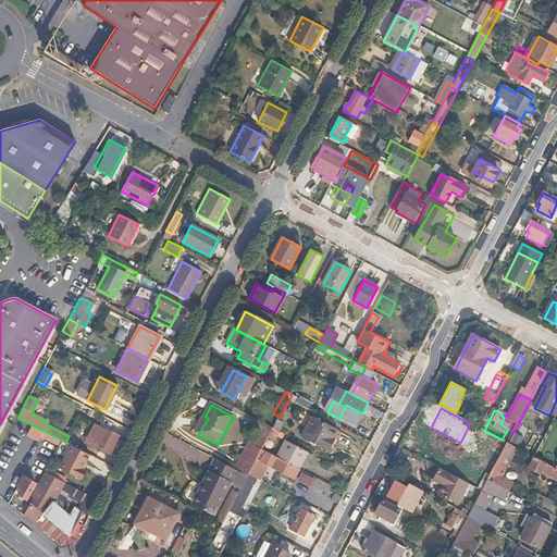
[(208,418),(205,417),(195,434),(198,435),(208,418)]
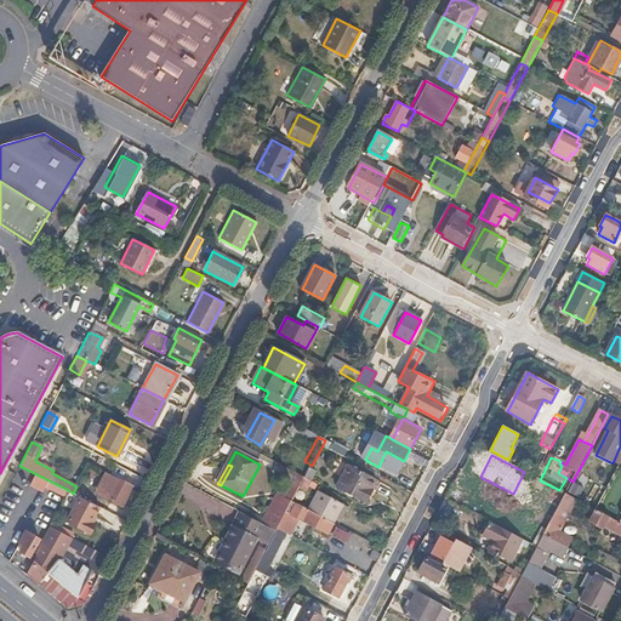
[(374,490),(379,480),(351,466),(339,488),(369,505),(375,491),(374,490)]
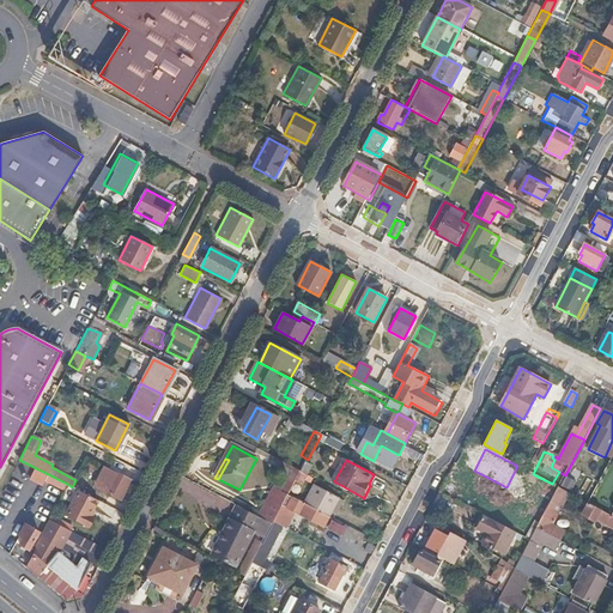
[(120,499),(131,480),(104,467),(102,473),(105,474),(102,480),(108,484),(104,491),(120,499)]
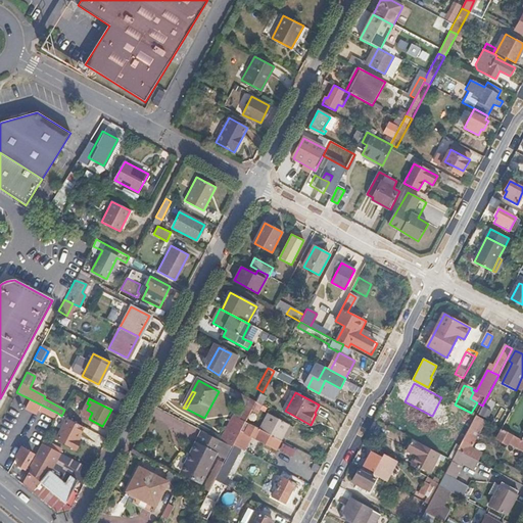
[(32,407),(54,418),(57,413),(35,401),(32,407)]
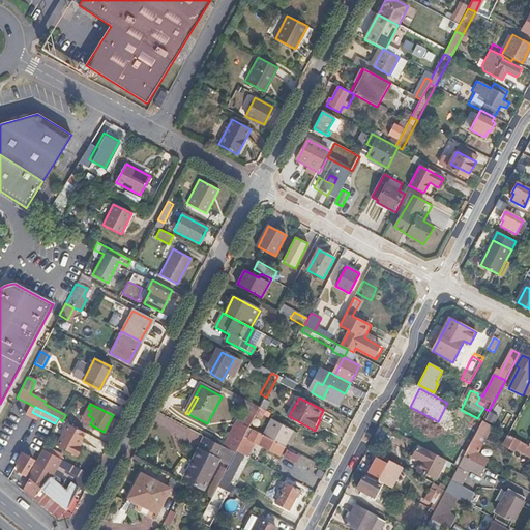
[(272,414),(261,408),(260,410),(249,429),(256,433),(265,416),(269,419),(272,414)]
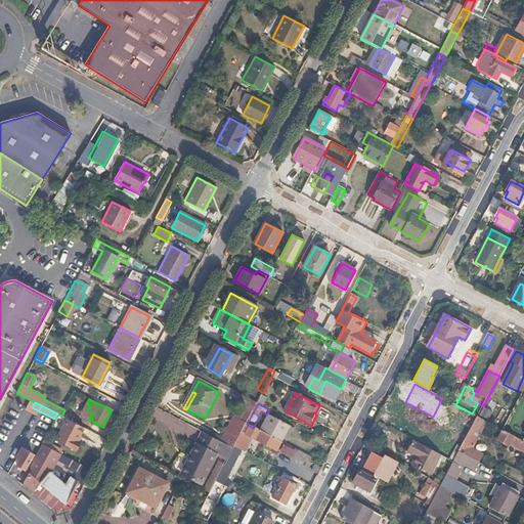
[(269,416),(261,431),(282,443),(291,427),(269,416)]
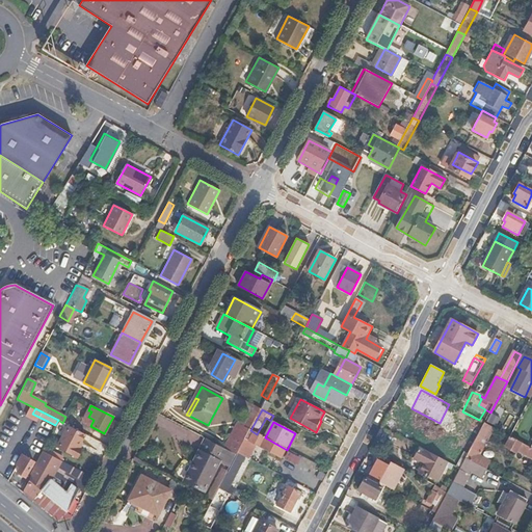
[(485,423),(474,444),(467,458),(487,469),(488,470),(493,462),(481,456),(491,437),(502,444),(507,434),(485,423)]
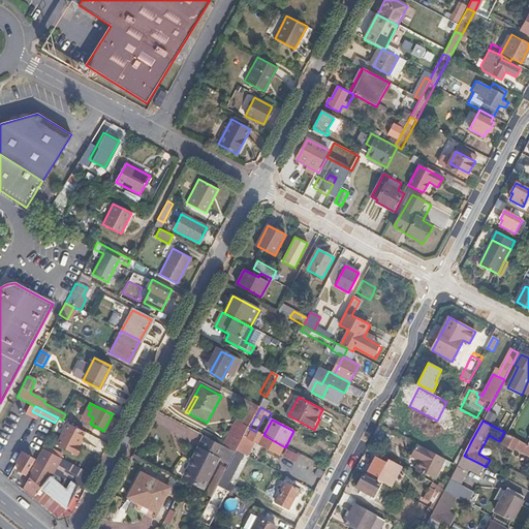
[(78,444),(85,431),(67,423),(55,444),(76,455),(81,446),(78,444)]
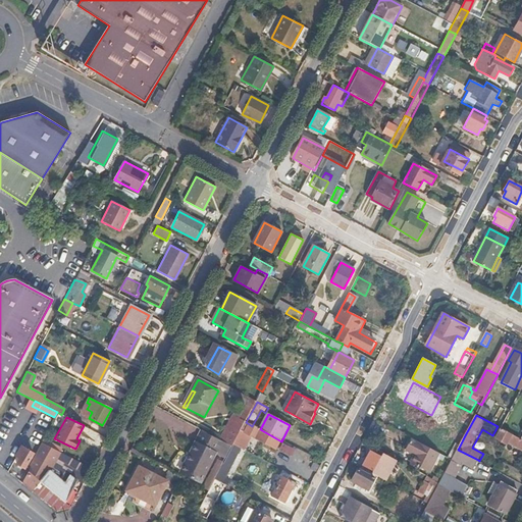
[(235,445),(241,448),(244,450),(250,439),(255,441),(256,440),(275,451),(281,441),(260,429),(252,426),(246,422),(235,445)]
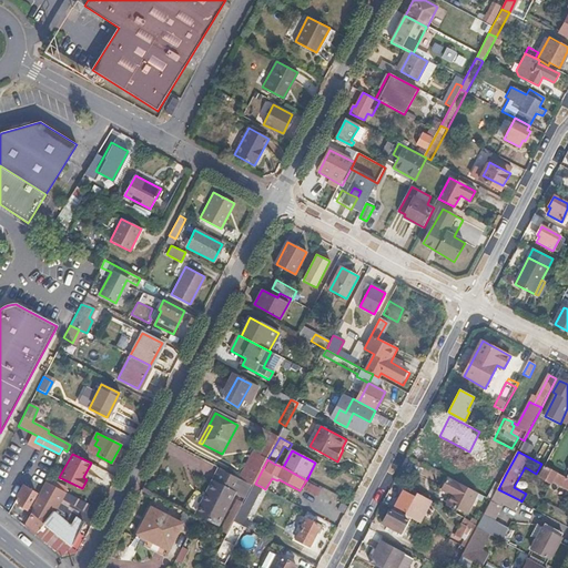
[(482,495),(492,500),(498,489),(506,474),(496,468),(482,495)]
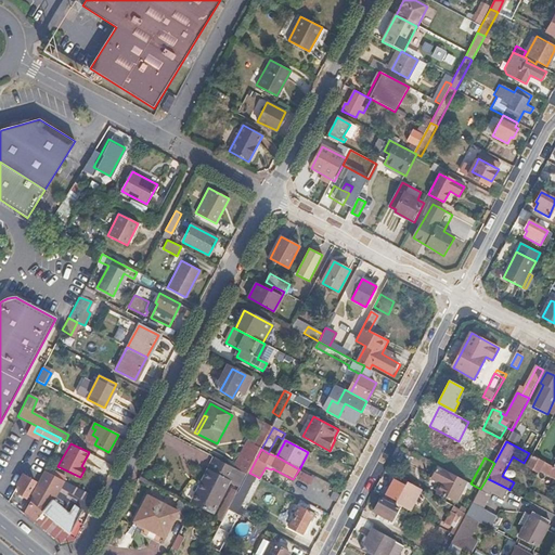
[(215,513),(239,472),(219,461),(207,481),(211,483),(198,504),(215,513)]
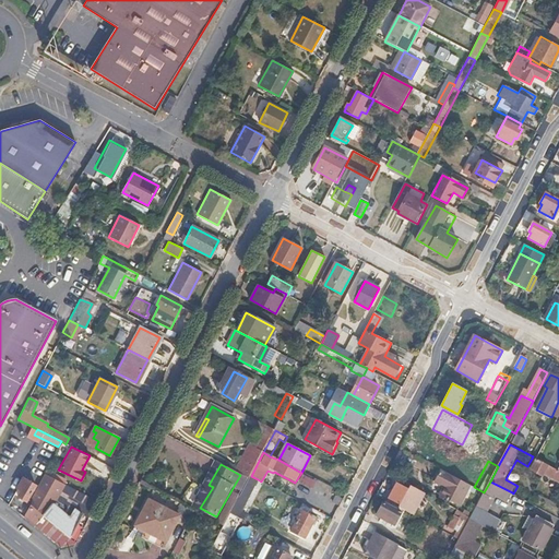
[(558,482),(558,471),(556,468),(548,465),(543,474),(558,482)]
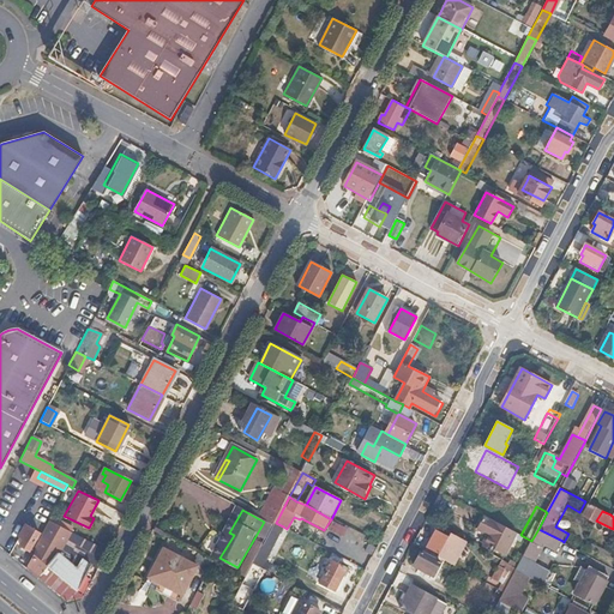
[(506,557),(518,534),(487,517),(475,540),(506,557)]
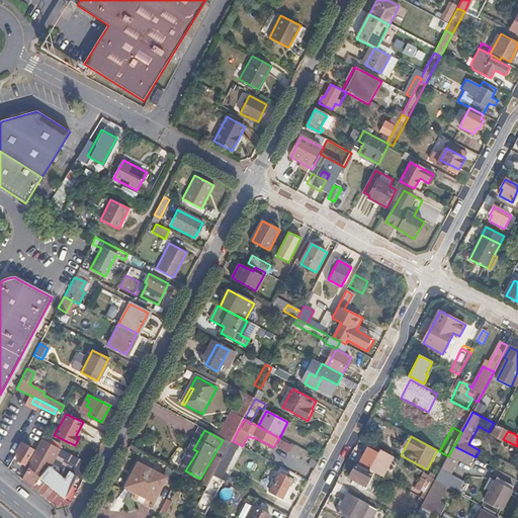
[(32,450),(12,438),(4,452),(23,464),(32,450)]
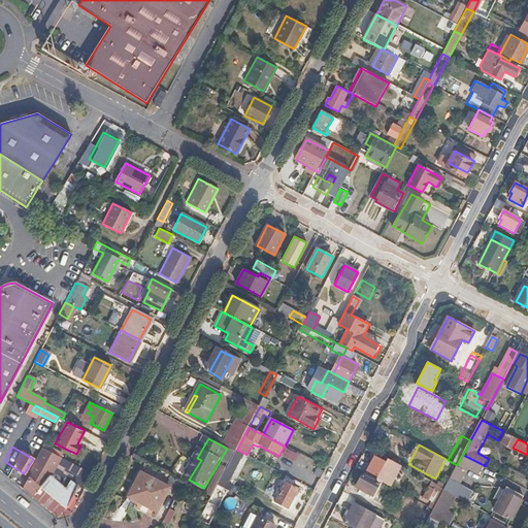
[(77,486),(70,480),(67,486),(65,485),(64,487),(52,477),(62,458),(42,448),(37,457),(30,471),(28,477),(23,486),(34,495),(40,488),(66,508),(77,486)]
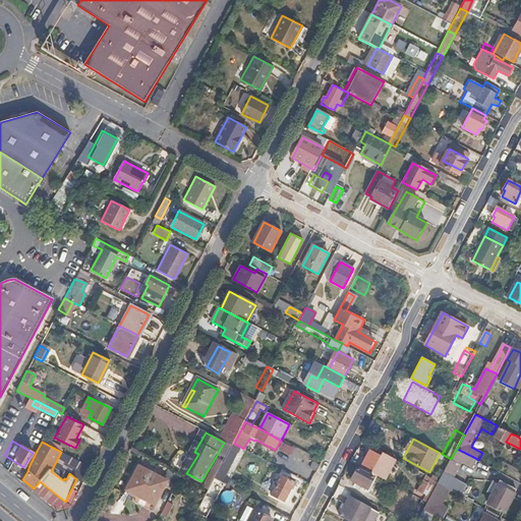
[(240,447),(234,444),(232,447),(224,463),(230,467),(240,447)]
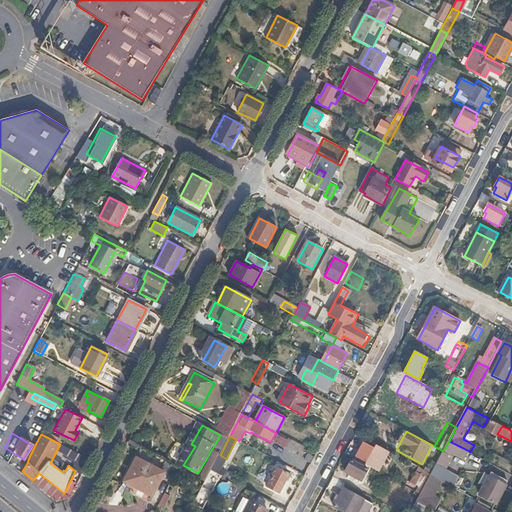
[(469,451),(449,441),(443,451),(431,474),(433,476),(442,459),(444,460),(448,453),(453,456),(456,452),(466,458),(469,451)]
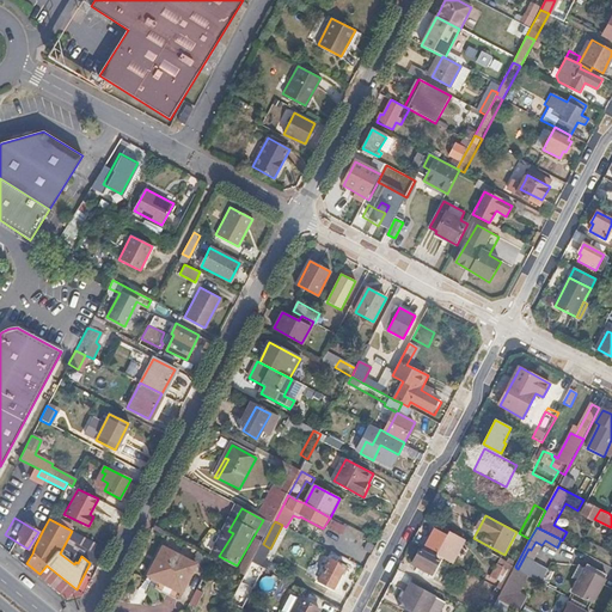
[(452,565),(465,540),(450,532),(447,537),(435,531),(426,548),(438,554),(436,556),(452,565)]
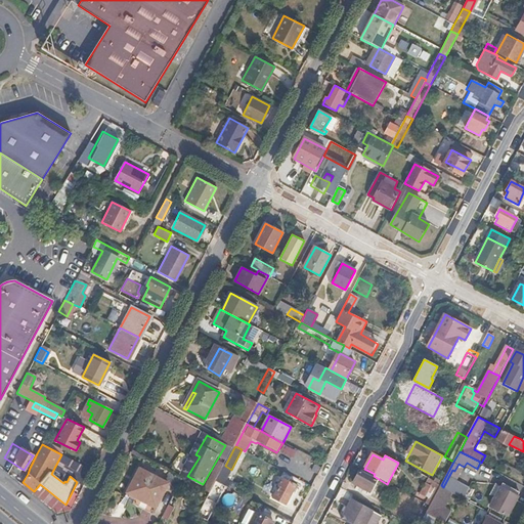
[(231,470),(225,466),(217,481),(223,485),(231,470)]
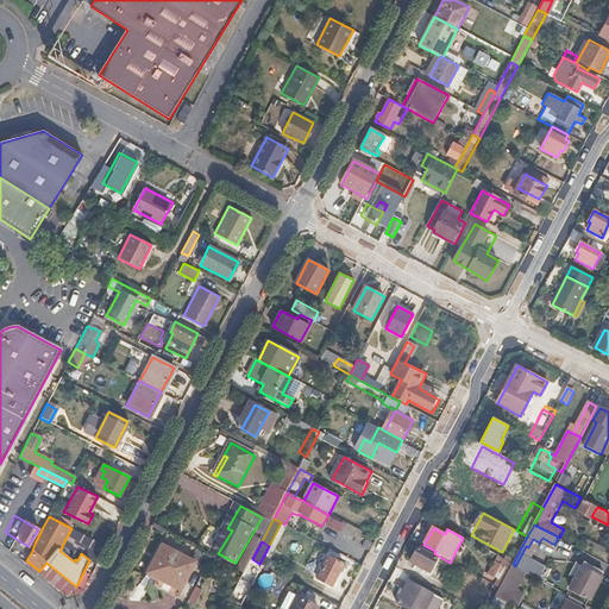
[(181,590),(196,562),(163,545),(149,572),(181,590)]
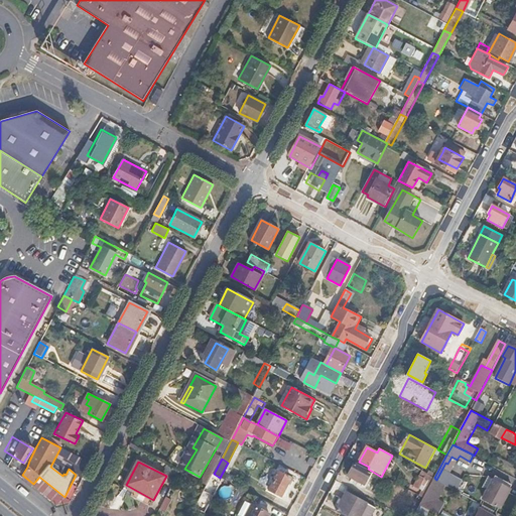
[(366,482),(371,474),(354,465),(348,476),(367,486),(368,484),(366,482)]
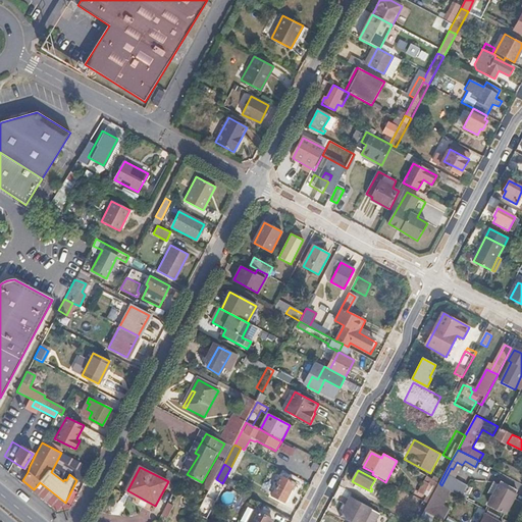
[(168,481),(177,486),(183,477),(173,472),(168,481)]
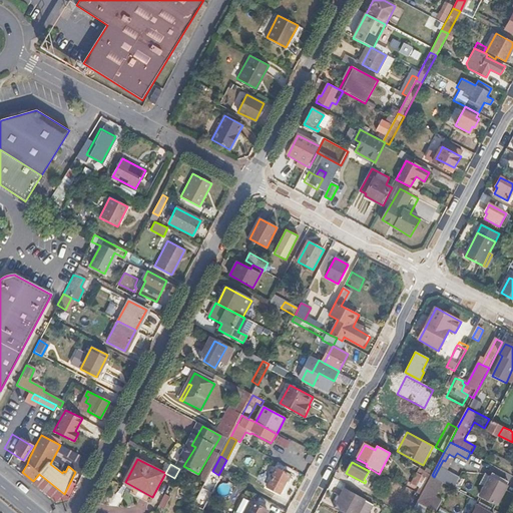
[(281,494),(290,475),(278,469),(268,487),(281,494)]
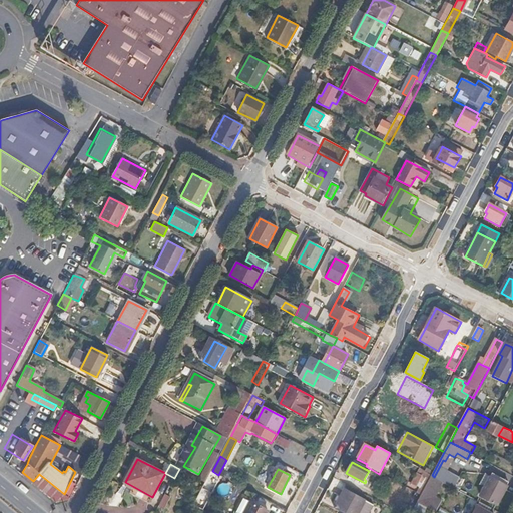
[(200,509),(218,475),(212,471),(206,483),(194,506),(200,509)]
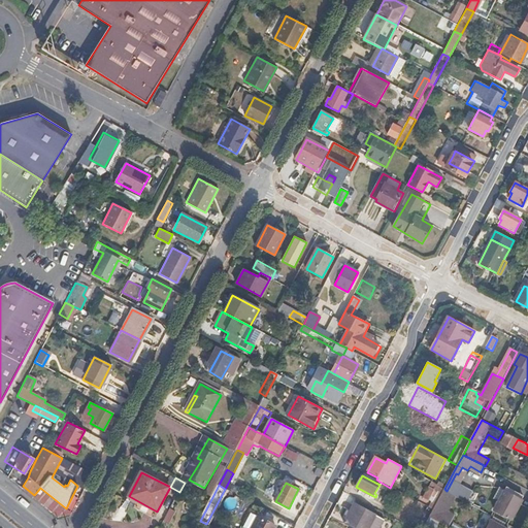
[(438,501),(444,489),(440,487),(437,494),(429,489),(424,498),(430,501),(432,498),(435,500),(438,501)]
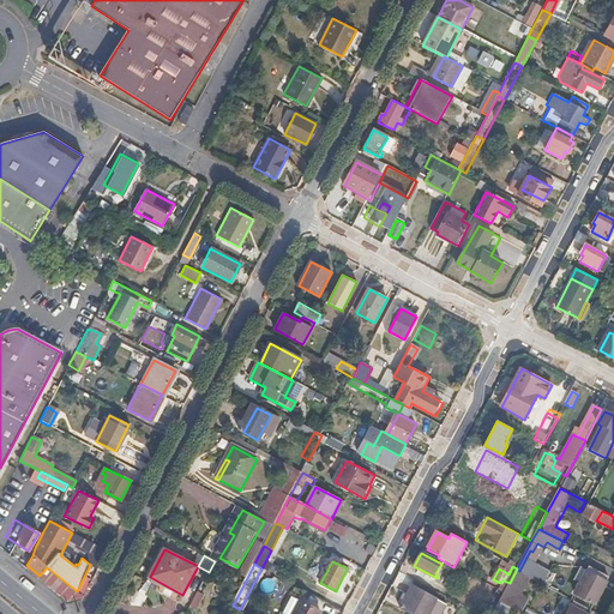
[(603,581),(606,576),(590,567),(577,593),(596,603),(608,583),(603,581)]
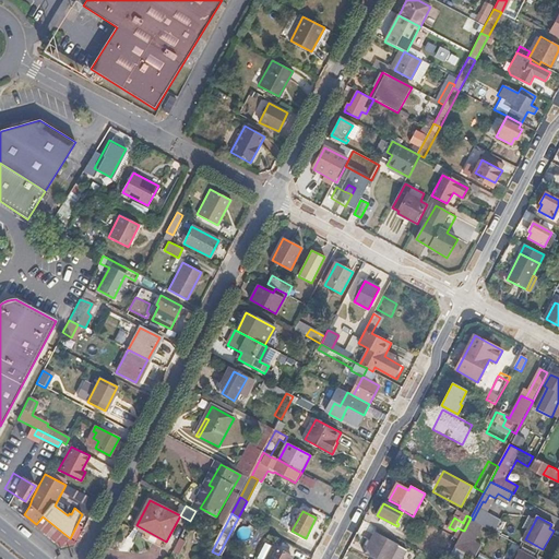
[(464,531),(459,540),(454,547),(470,555),(474,547),(466,543),(478,522),(473,520),(471,518),(464,531)]
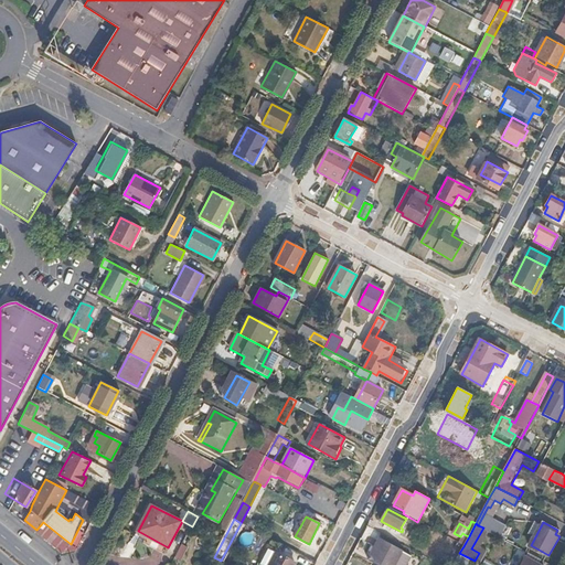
[(379,564),(405,564),(409,557),(379,540),(368,558),(379,564)]
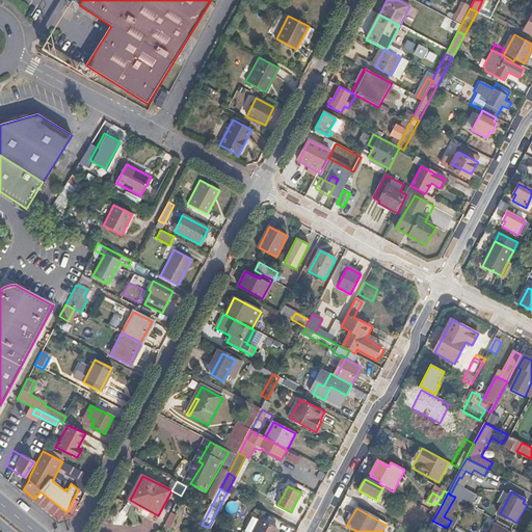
[(260,522),(255,531),(277,531),(278,531),(260,522)]
